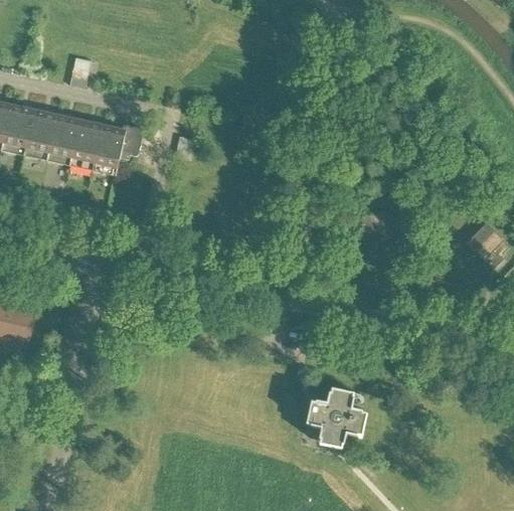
[(84,75),(90,56),(75,52),(71,72),(84,75)]
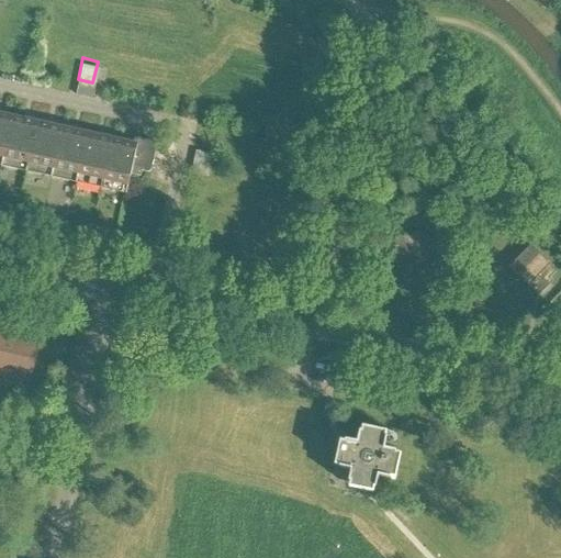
[(0,163),(1,164),(12,114),(0,110),(0,163)]
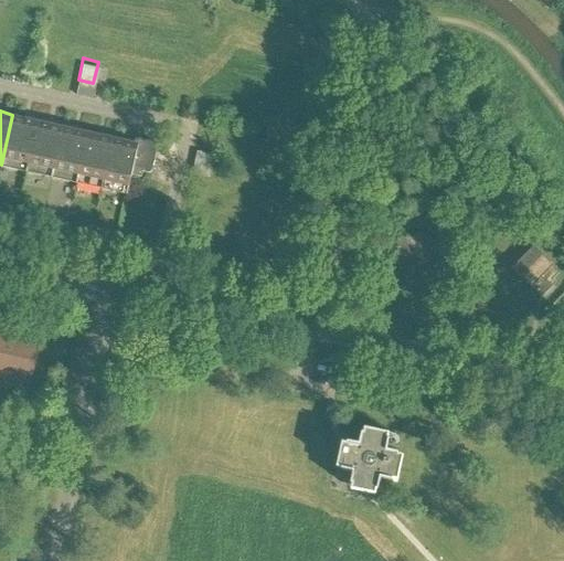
[(1,165),(27,170),(38,120),(12,115),(1,165)]
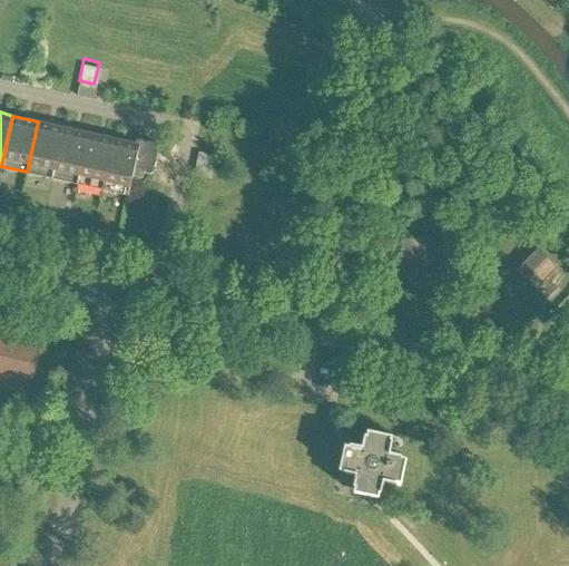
[(27,172),(51,177),(62,127),(38,122),(27,172)]
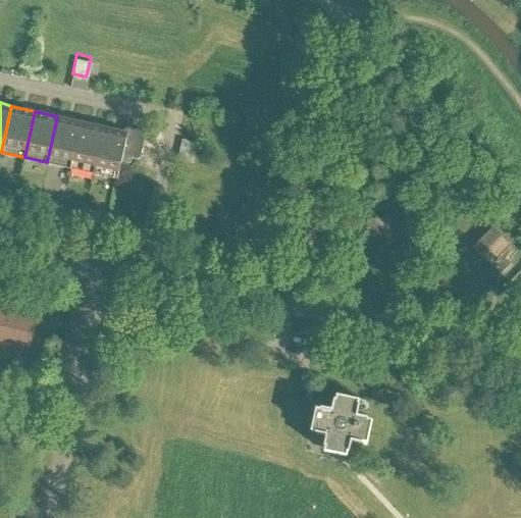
[(47,162),(70,167),(81,121),(57,116),(47,162)]
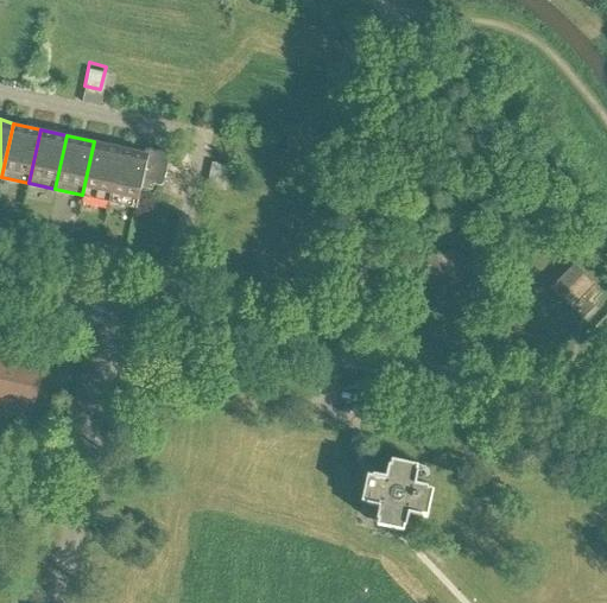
[(82,195),(109,201),(121,147),(94,141),(82,195)]
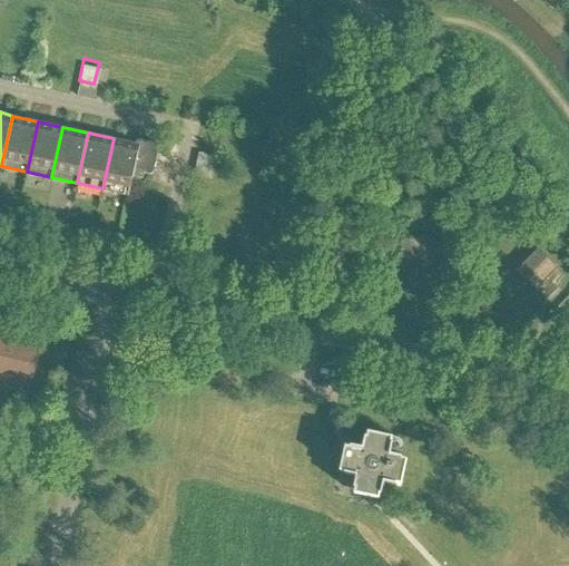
[(114,138),(102,188),(127,194),(133,168),(147,172),(148,172),(149,172),(150,172),(151,171),(153,169),(153,168),(153,167),(158,146),(158,145),(158,143),(157,142),(156,140),(155,140),(139,137),(138,137),(137,137),(136,138),(135,139),(134,143),(114,138)]
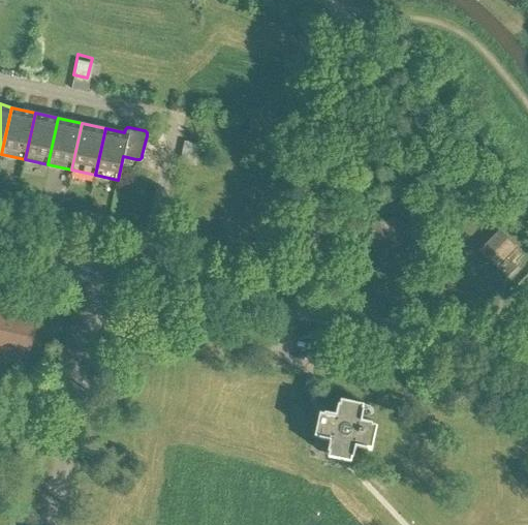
[(180,159),(195,162),(199,143),(184,140),(180,159)]
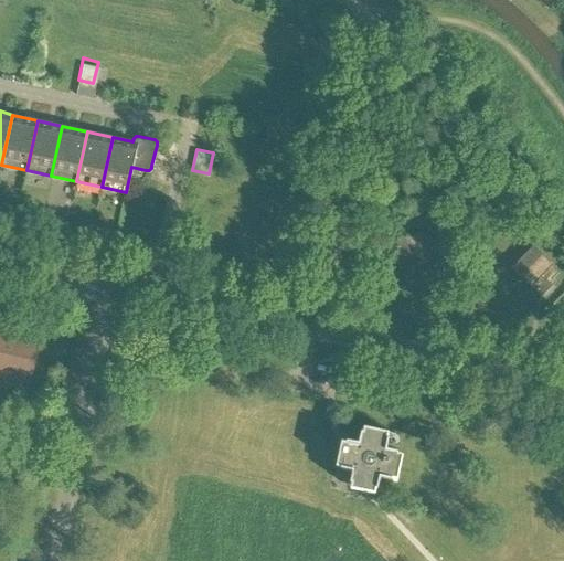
[(427,230),(396,236),(403,267),(436,261),(434,250),(432,251),(427,230)]
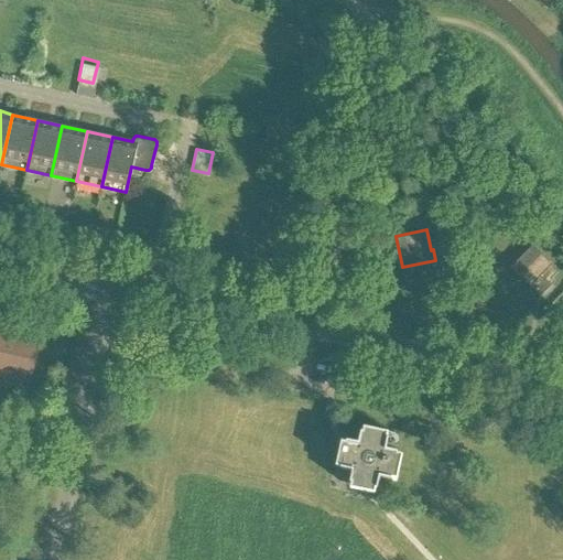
[(558,269),(536,247),(512,269),(537,293),(544,286),(543,283),(558,269)]
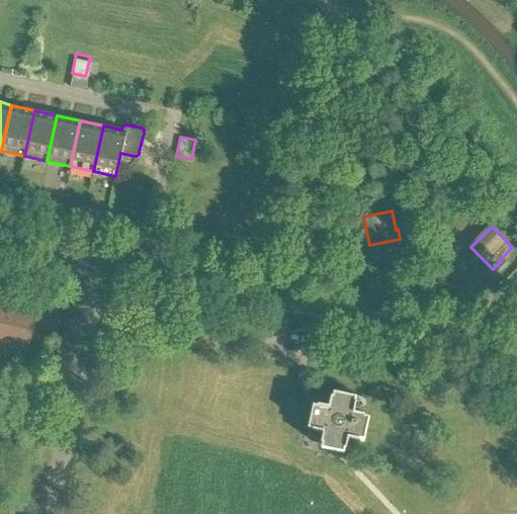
[(29,309),(0,302),(0,342),(26,349),(32,322),(26,321),(29,309)]
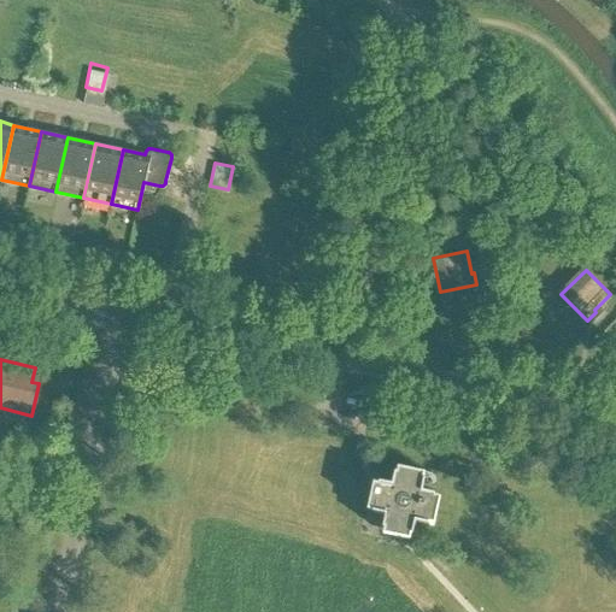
[(391,482),(377,480),(377,481),(371,480),(365,506),(371,507),(371,510),(383,512),(381,525),(382,525),(381,531),(408,537),(409,531),(411,531),(414,519),(420,521),(427,522),(427,521),(433,522),(439,494),(433,493),(433,492),(421,488),(423,476),(422,476),(423,470),(396,464),(394,470),(393,470),(391,482)]
